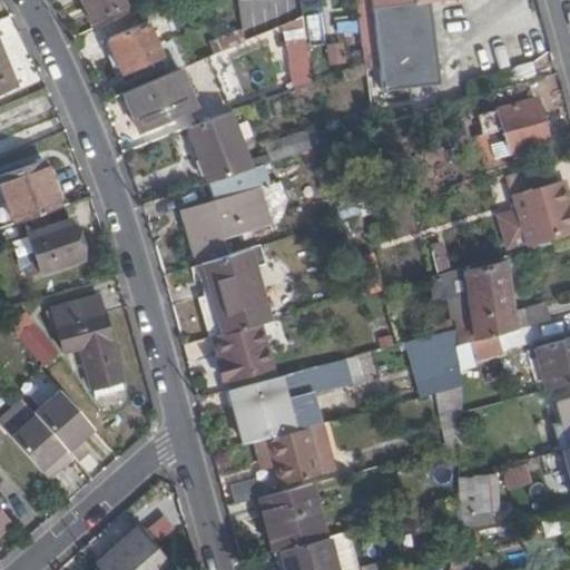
[(126,13),(119,0),(78,0),(94,30),(126,13)]
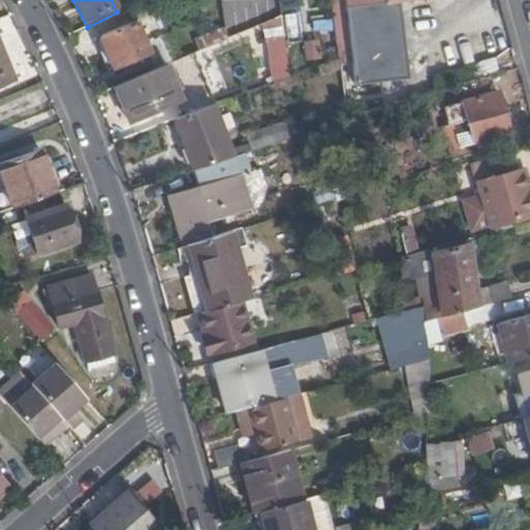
[(284,0),(287,17),(300,16),(298,0),(284,0)]
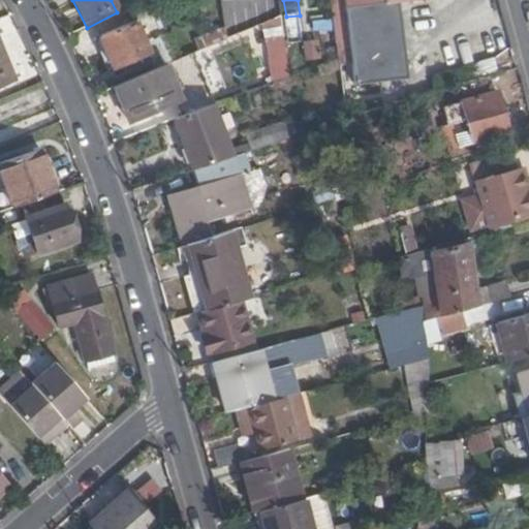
[(331,0),(337,43),(348,41),(354,86),(407,79),(398,0),(331,0)]
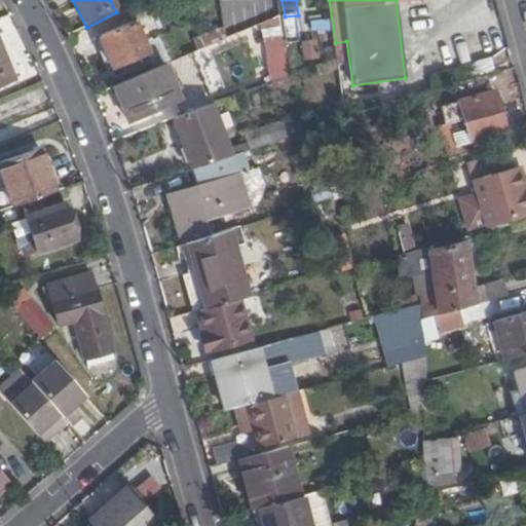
[(257,23),(270,80),(291,76),(277,19),(257,23)]
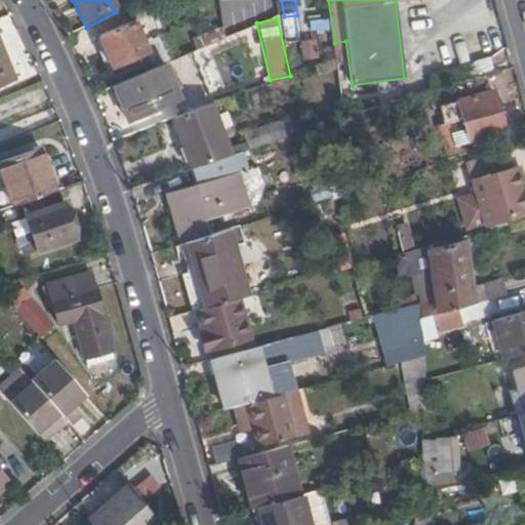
[(132,22),(97,38),(112,69),(147,52),(132,22)]
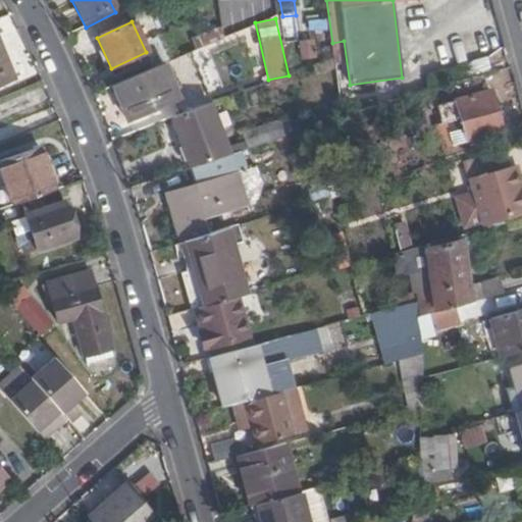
[(0,49),(0,84),(12,80),(0,49)]
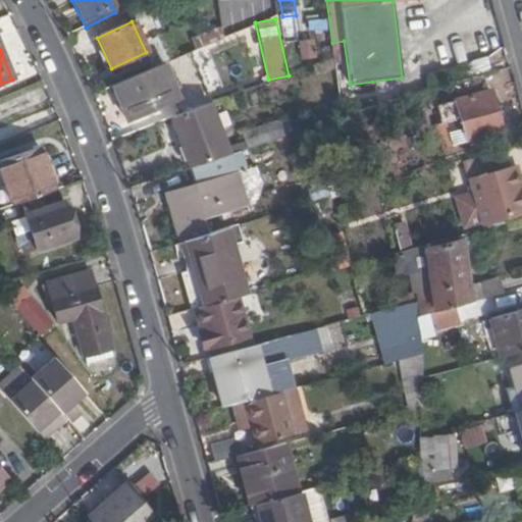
[(456,57),(463,81),(490,72),(483,49),(456,57)]
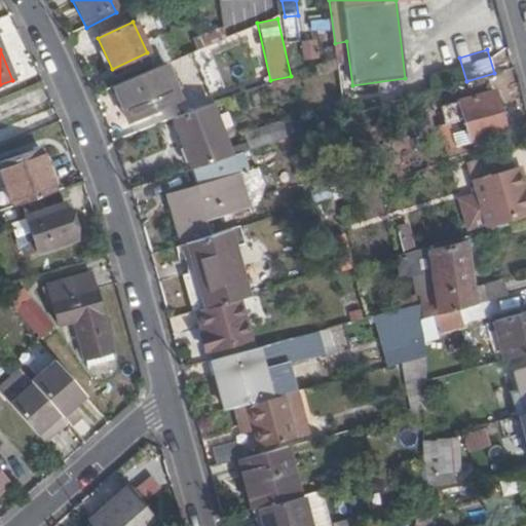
[(180,99),(165,64),(113,85),(127,120),(180,99)]
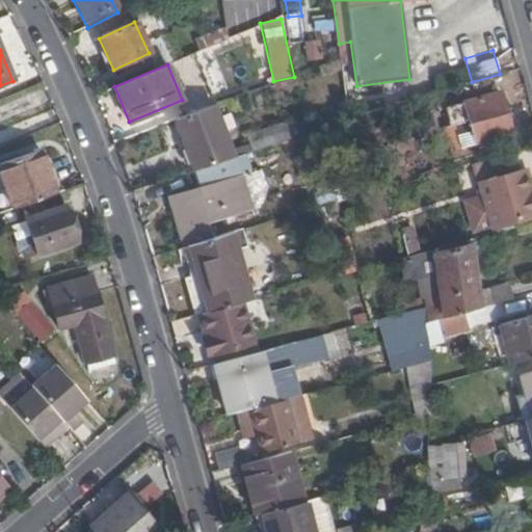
[(498,95),(446,109),(450,127),(447,127),(455,152),(510,135),(498,95)]
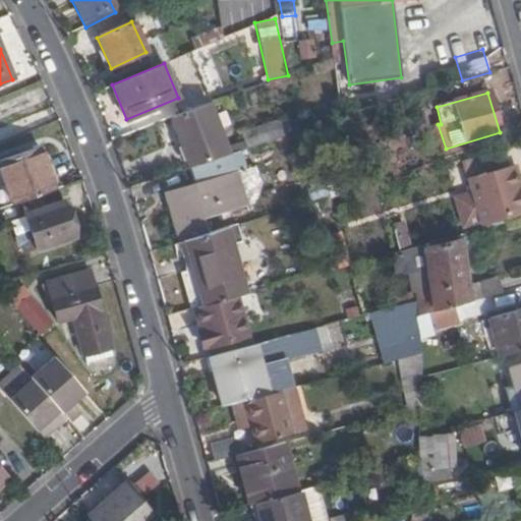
[(229,156),(209,103),(172,117),(190,169),(193,168),(229,156)]
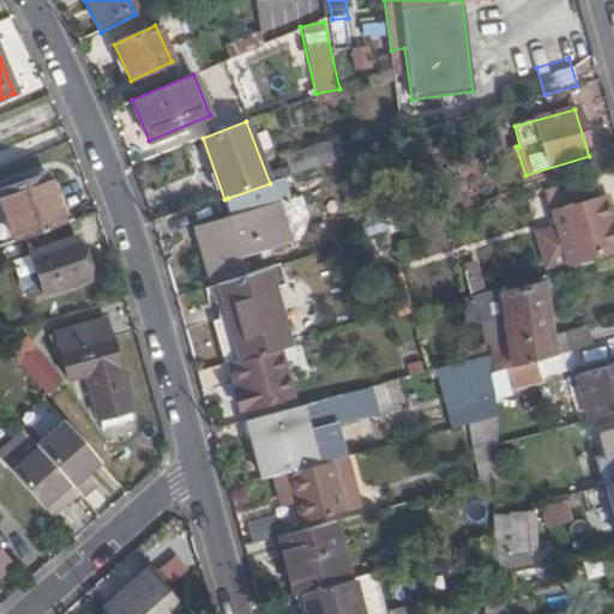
[(284,156),(292,176),(335,161),(327,142),(284,156)]
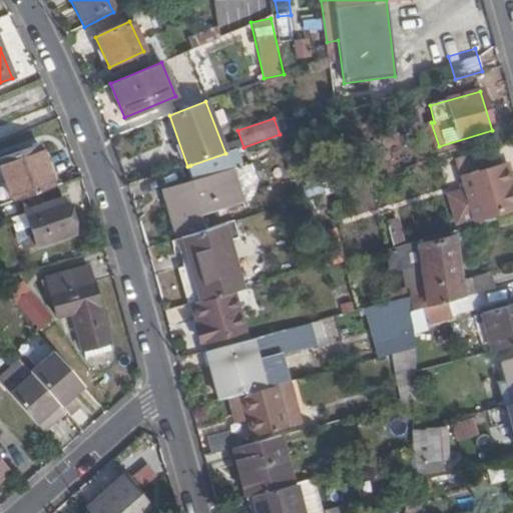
[(1,159),(15,200),(17,199),(52,187),(37,146),(1,159)]
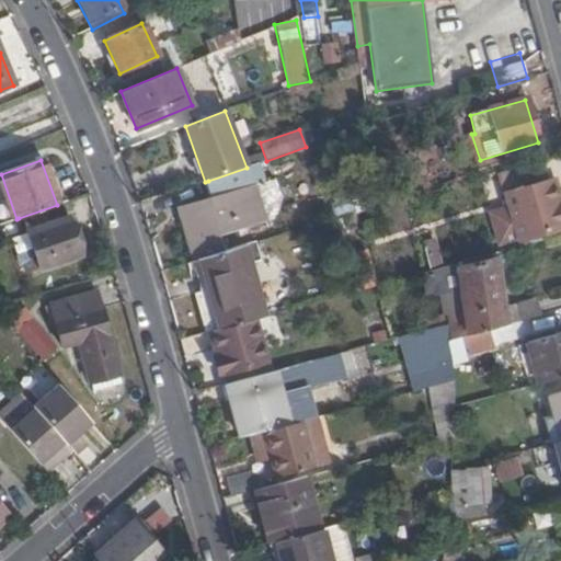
[(501,172),(519,239),(560,227),(560,206),(553,178),(549,179),(545,160),(501,172)]
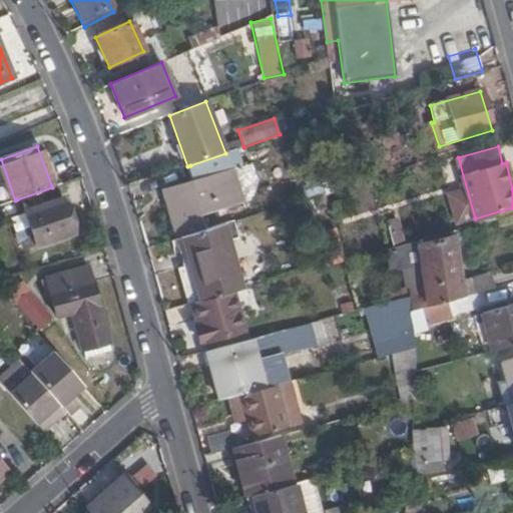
[(247,185),(237,149),(225,153),(190,165),(196,185),(166,194),(172,213),(167,214),(174,239),(179,237),(205,230),(200,214),(243,202),(239,188),(247,185)]
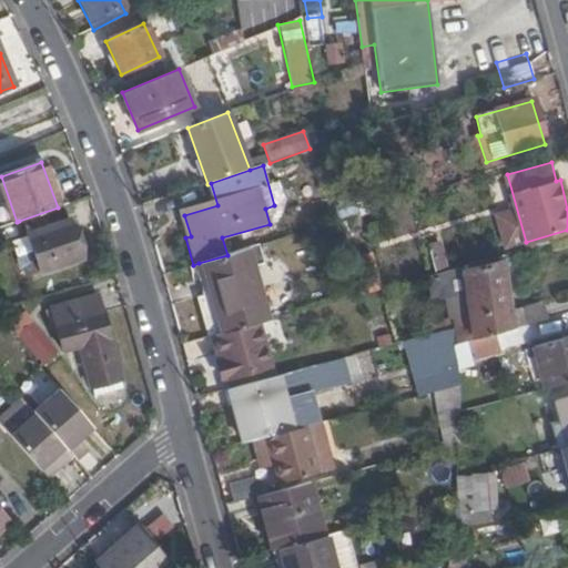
[(85,262),(66,204),(58,208),(19,221),(39,279),(85,262)]
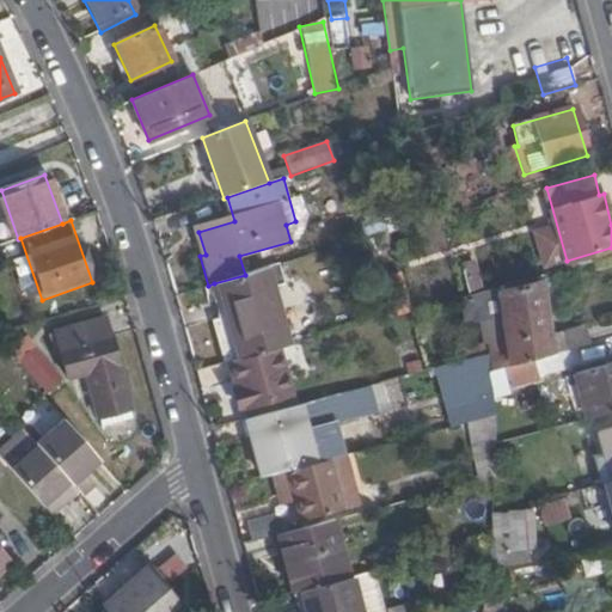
[(214,283),(234,360),(276,349),(291,344),(269,268),(245,275),(214,283)]
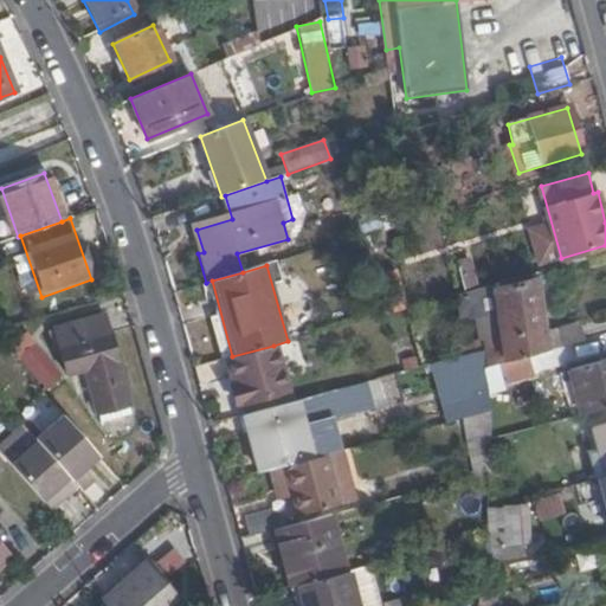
[(494,287),(494,284),(476,289),(483,349),(485,366),(497,363),(527,355),(584,339),(580,322),(546,331),(539,276),(494,287)]
